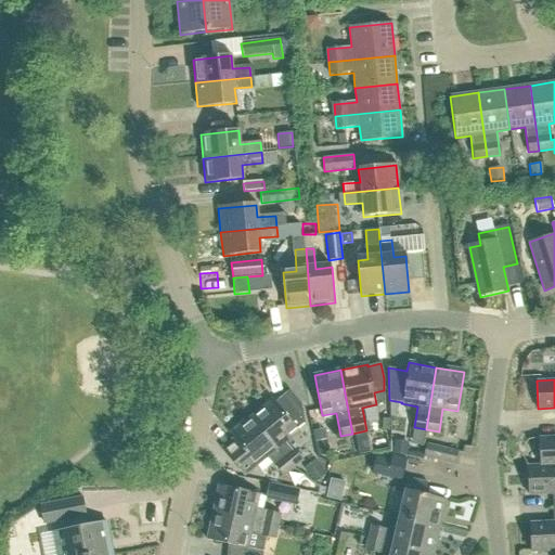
[(250,416),(294,468),(302,461),(287,442),(299,433),(297,430),(305,424),(300,404),(289,390),(274,402),(272,399),(250,416)]
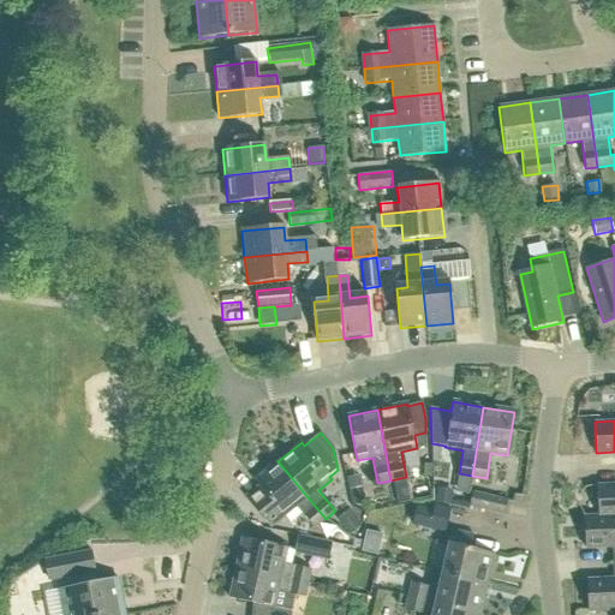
[(264,489),(249,501),(269,525),(284,513),(286,515),(297,507),(314,527),(326,519),(278,461),(256,479),(264,489)]
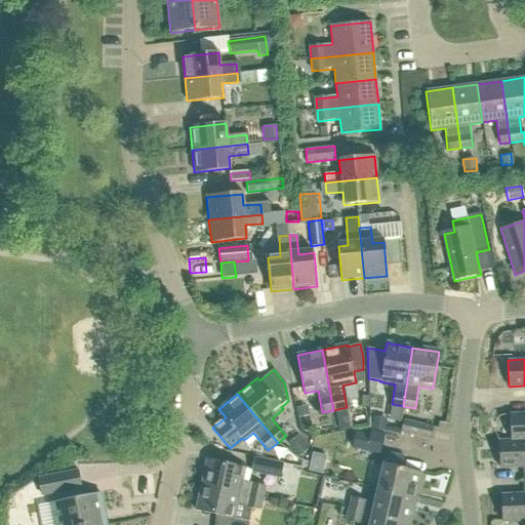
[(339,431),(348,429),(345,411),(335,413),(339,431)]
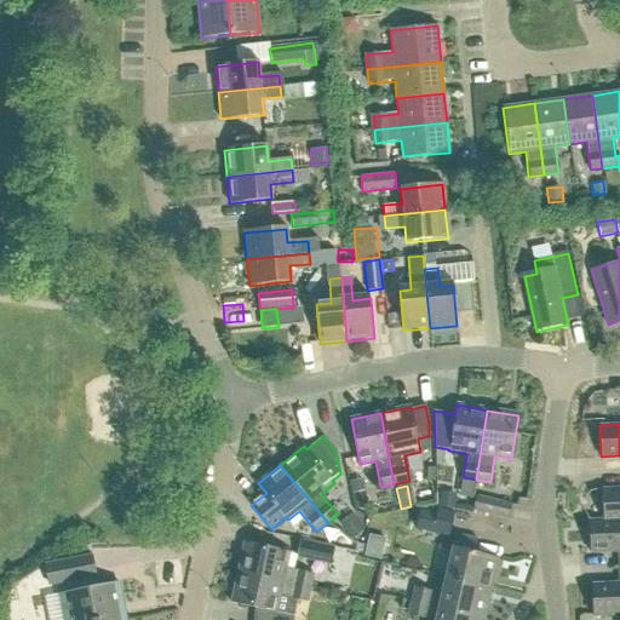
[(619,488),(601,489),(602,521),(619,520),(619,488)]
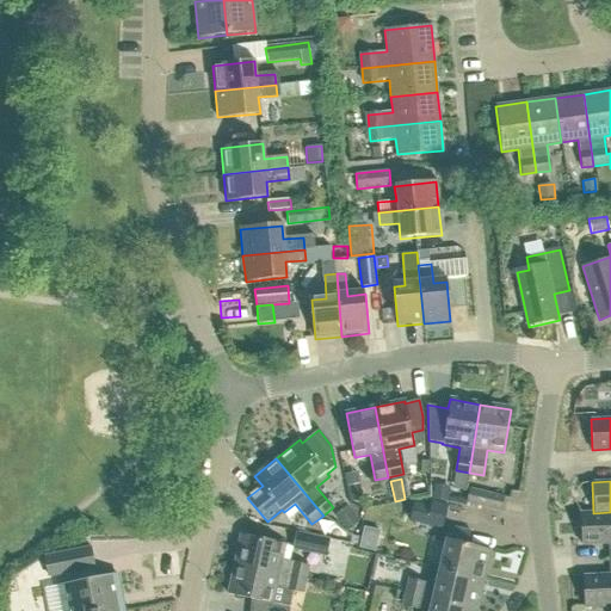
[(365,500),(362,482),(358,483),(346,485),(349,504),(365,500)]
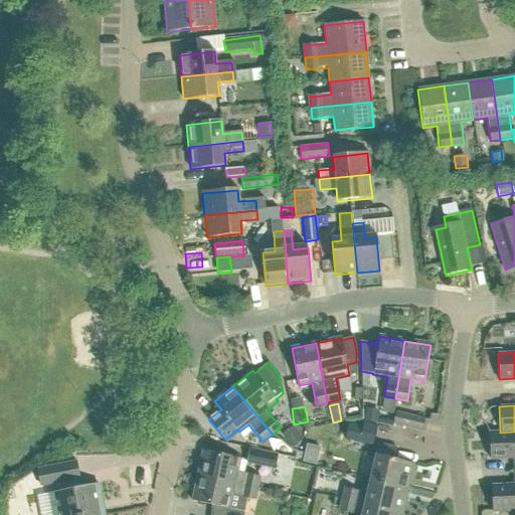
[(378,409),(365,408),(364,420),(376,422),(378,409)]
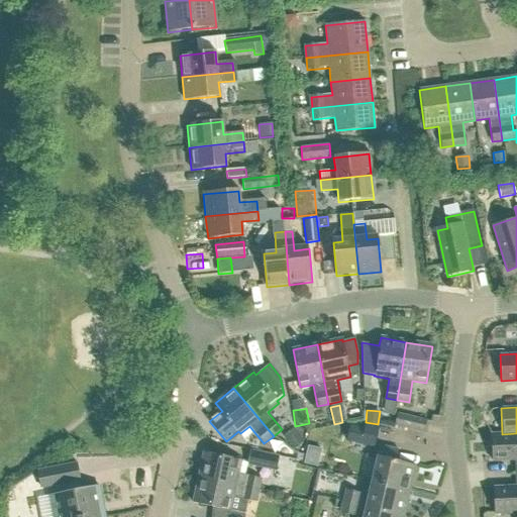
[(397,414),(395,426),(423,433),(426,421),(397,414)]
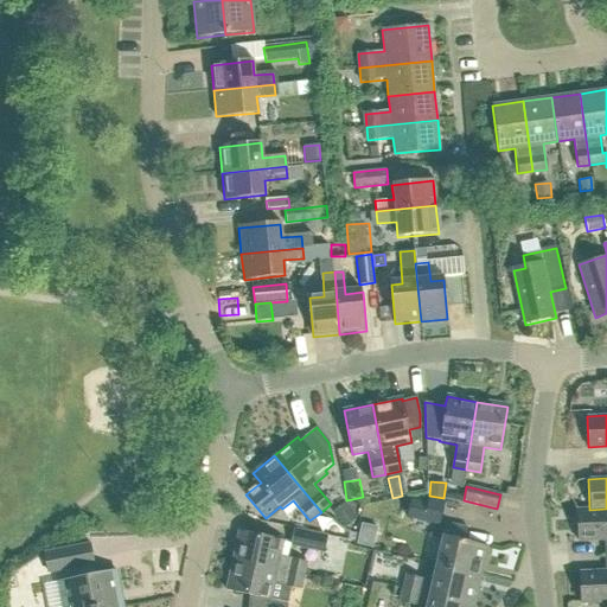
[(407,518),(439,526),(439,524),(442,510),(445,502),(429,498),(427,503),(411,499),(407,518)]
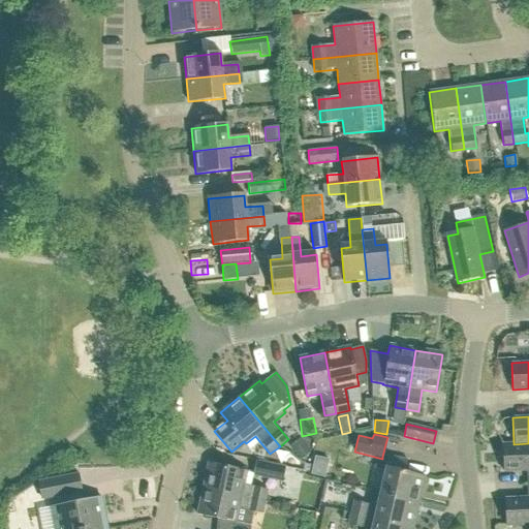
[(308,450),(297,439),(288,447),(299,459),(308,450)]
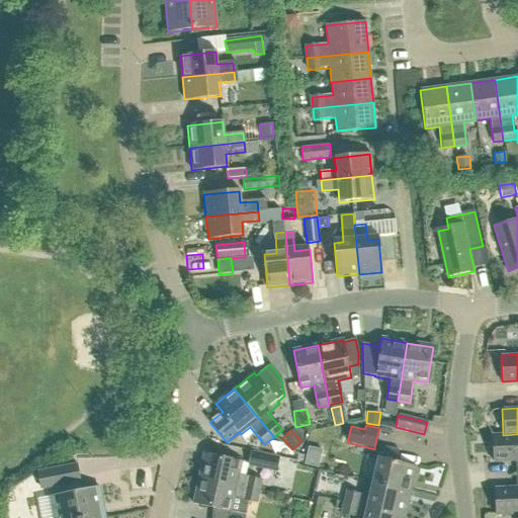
[(515,460),(515,473),(517,473),(517,434),(503,435),(493,435),(493,461),(515,460)]
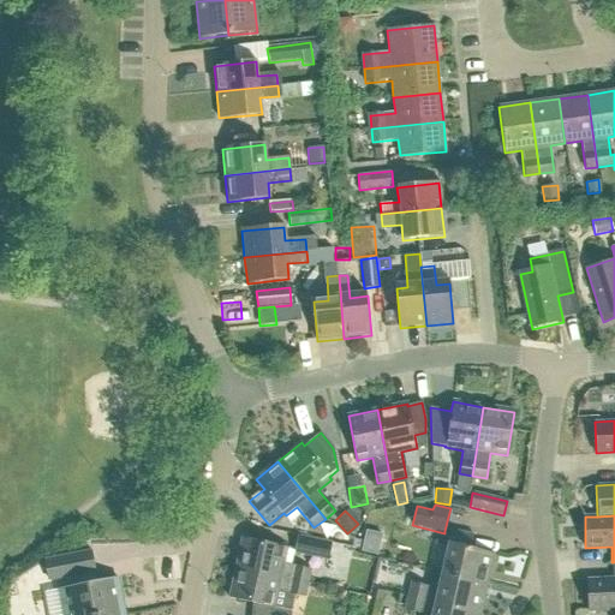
[(452,531),(442,573),(487,584),(494,554),(470,548),(472,536),(452,531)]
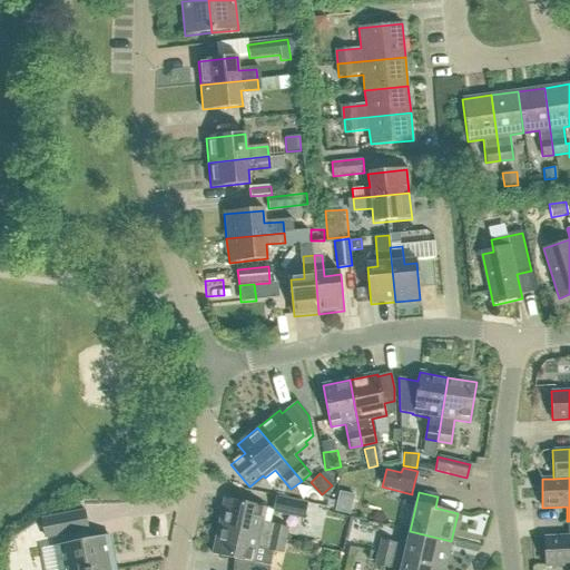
[(276,497),(273,513),(315,521),(318,507),(307,504),(307,503),(276,497)]
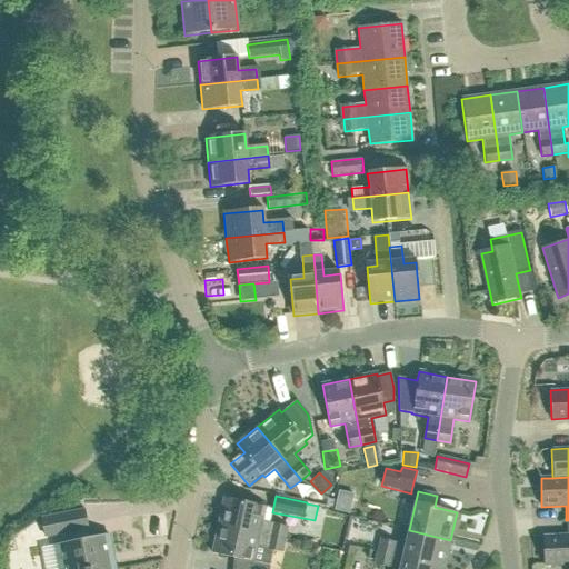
[(346,499),(337,497),(333,510),(342,512),(346,499)]
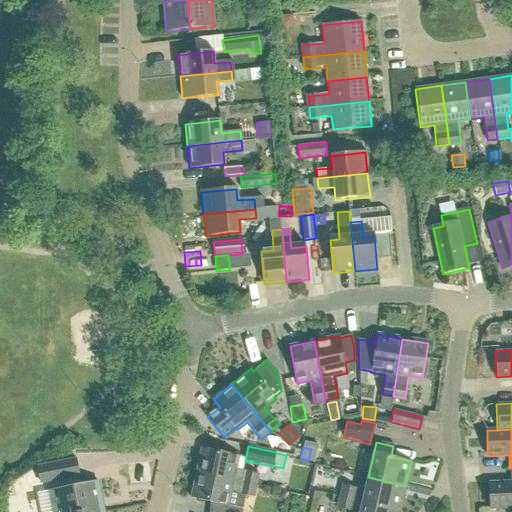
[(200,448),(195,473),(254,486),(257,473),(236,468),(238,456),(200,448)]
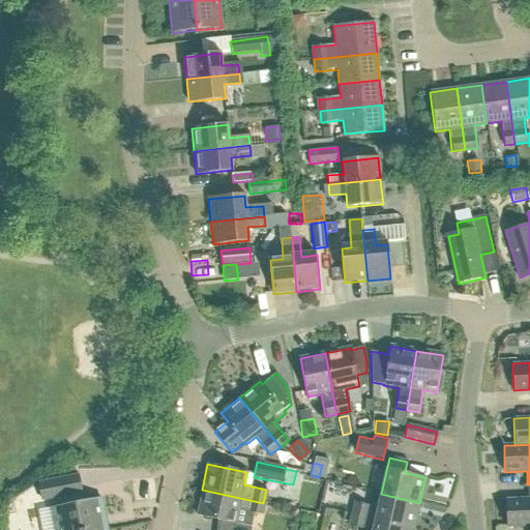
[(326,479),(321,496),(344,503),(349,487),(326,479)]
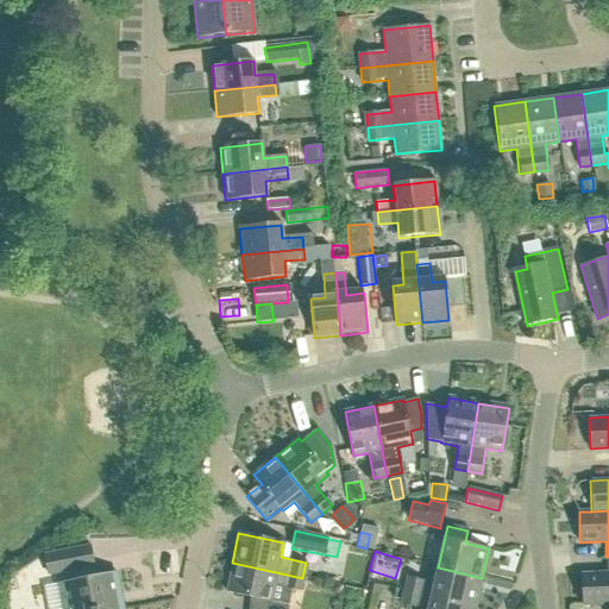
[(95,570),(92,552),(45,562),(49,579),(95,570)]
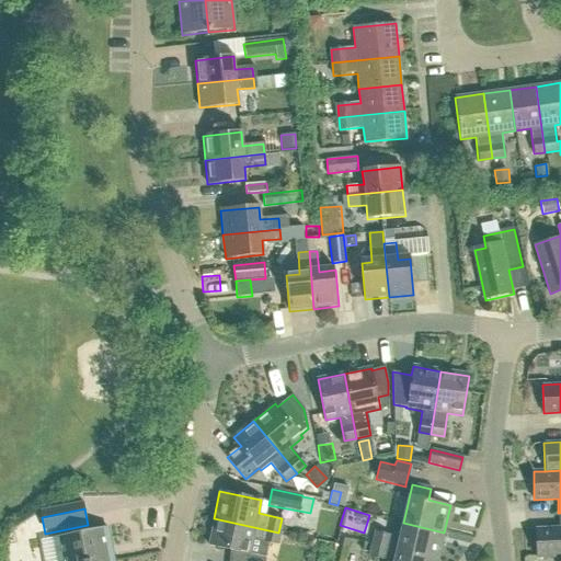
[(535,529),(536,559),(560,558),(560,560),(560,513),(558,513),(559,529),(535,529)]
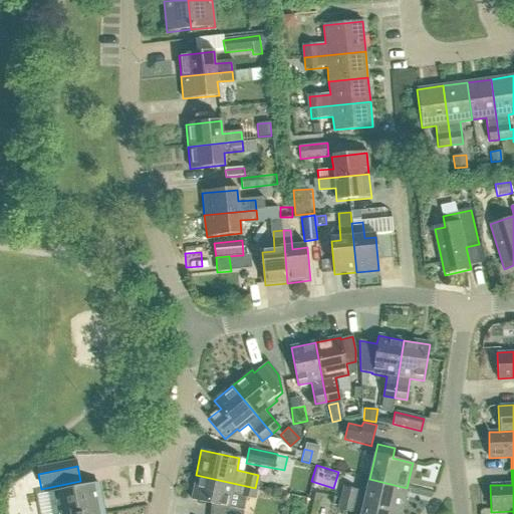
[(192,498),(209,502),(212,503),(210,513),(241,513),(242,512),(228,509),(231,493),(253,498),(255,488),(196,475),(192,498)]
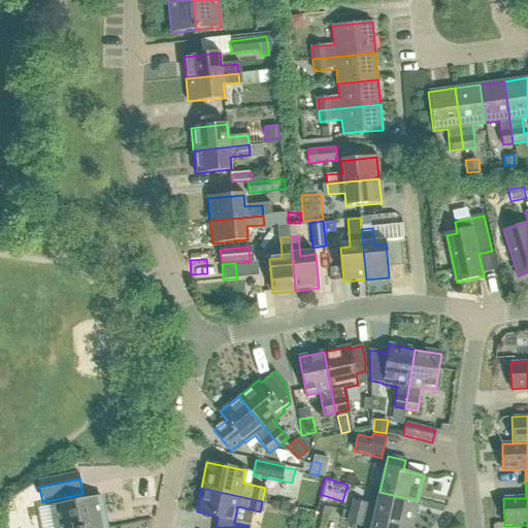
[(355,500),(352,513),(411,526),(418,501),(380,492),(376,505),(355,500)]
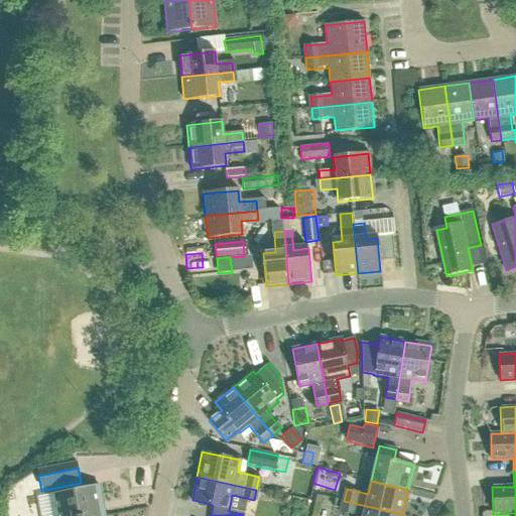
[(50,494),(54,515),(93,515),(103,514),(97,484),(50,494)]
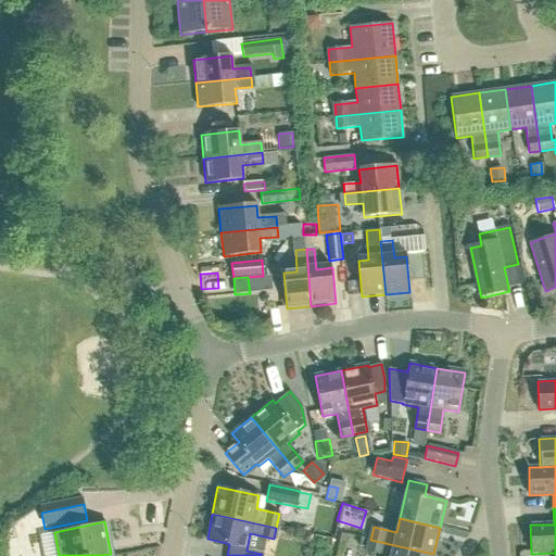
[(432,555),(433,554),(370,540),(367,552),(386,555),(432,555)]
